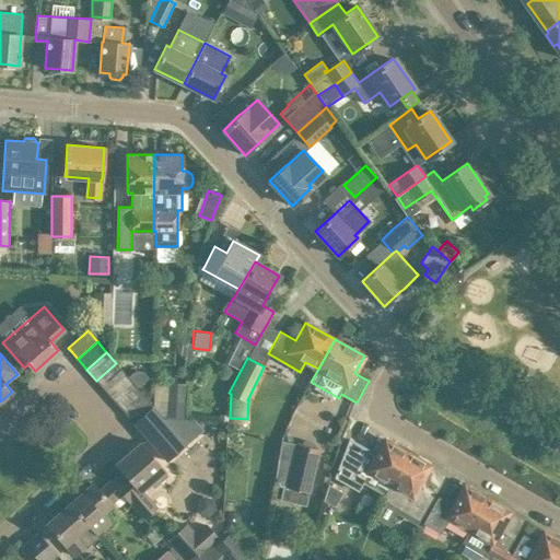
[(116,363),(96,381),(105,391),(126,374),(116,363)]
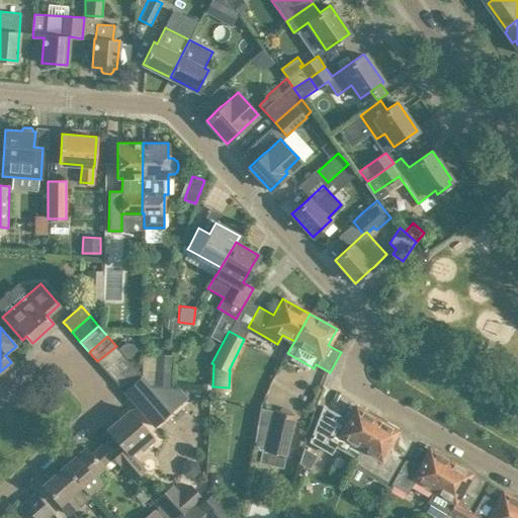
[(124,341),(117,346),(126,356),(136,347),(131,341),(124,341)]
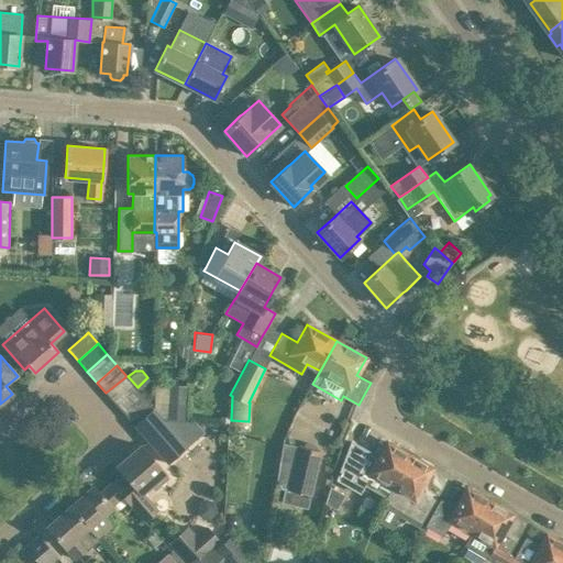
[(127,376),(106,393),(116,404),(135,386),(127,376)]
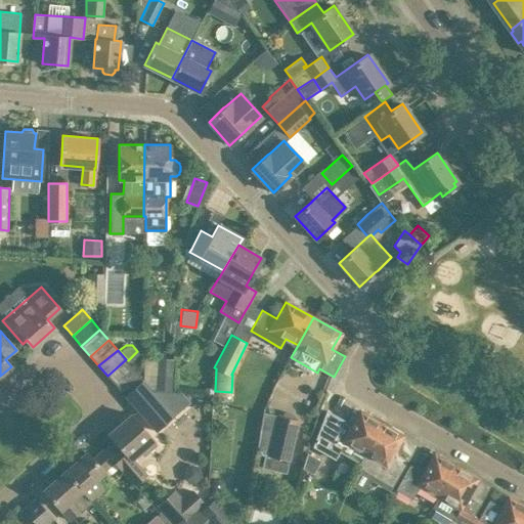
[(158,358),(157,376),(159,376),(173,376),(174,358),(158,358)]
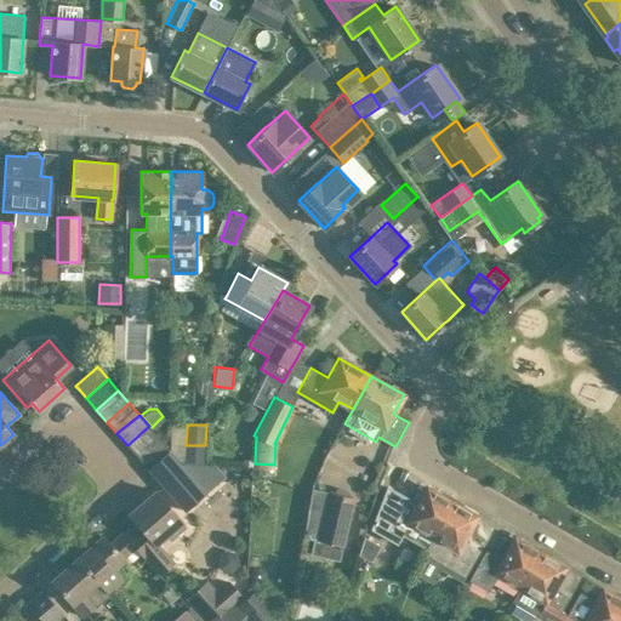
[(149,426),(127,445),(137,456),(159,438),(149,426)]
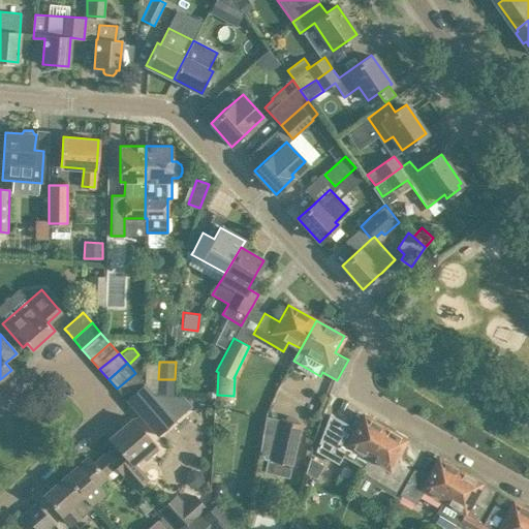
[(135,373),(117,389),(126,399),(145,382),(135,373)]
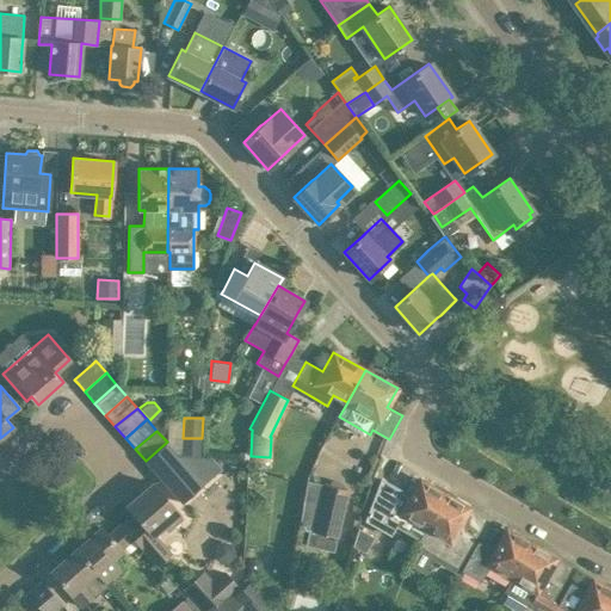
[(178,455),(167,442),(146,461),(156,474),(178,455)]
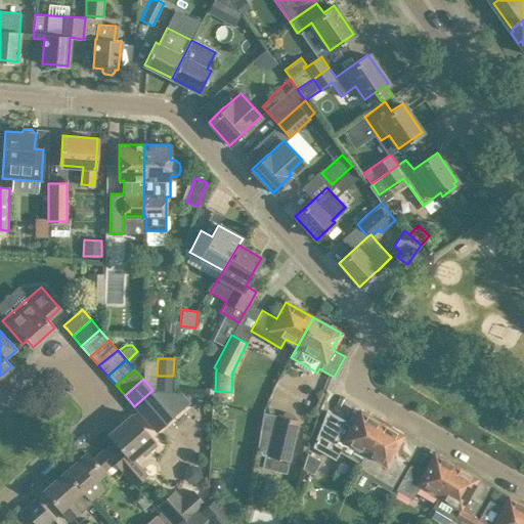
[(153,390),(134,406),(156,431),(188,402),(178,391),(173,391),(153,390)]
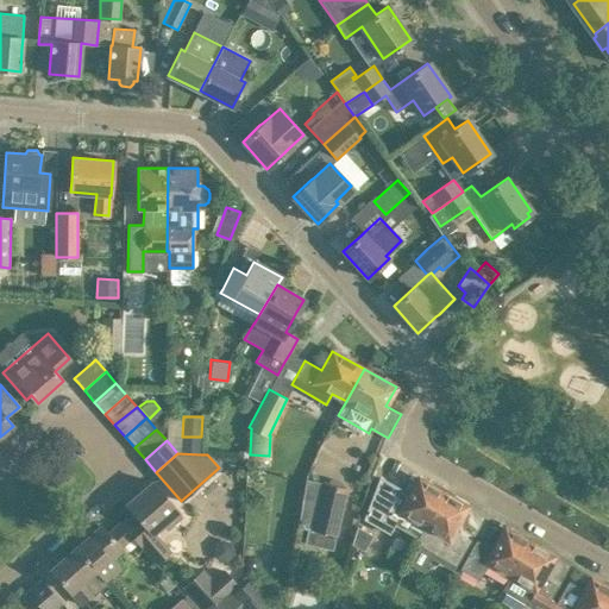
[(395,525),(416,538),(424,526),(443,491),(419,477),(409,494),(380,477),(363,520),(389,534),(395,525)]
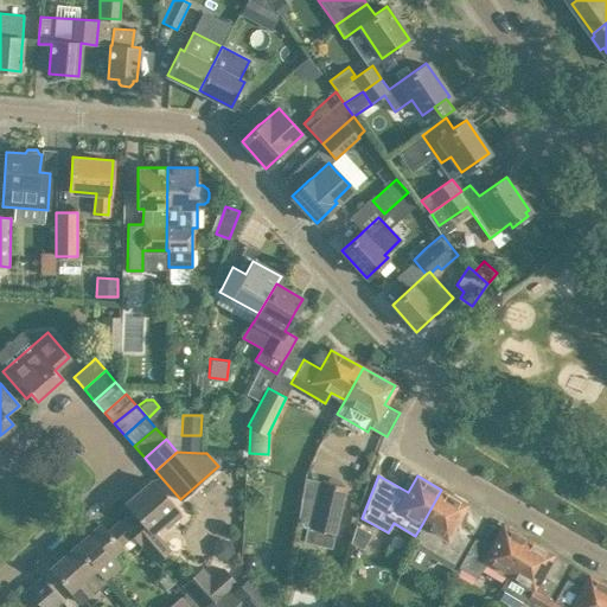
[(306,478),(298,525),(310,528),(334,534),(336,534),(346,486),(340,485),(342,481),(339,479),(331,478),(328,479),(327,483),(320,481),(306,478)]
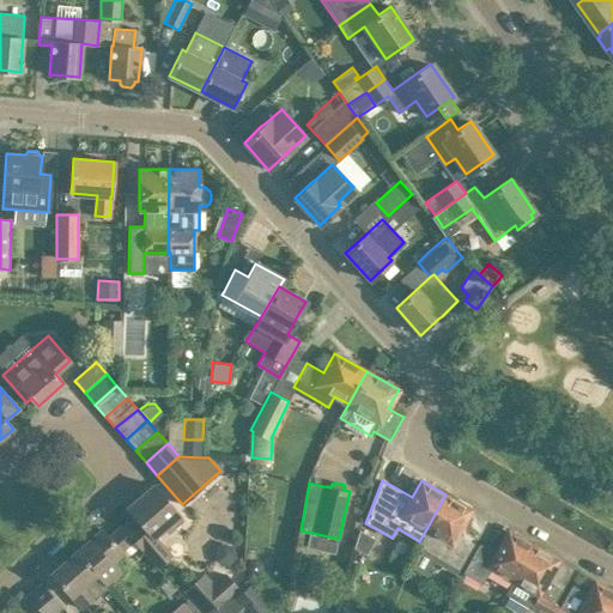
[(134,515),(121,526),(133,540),(157,566),(171,554),(156,538),(165,529),(169,534),(183,520),(152,485),(127,507),(134,515)]
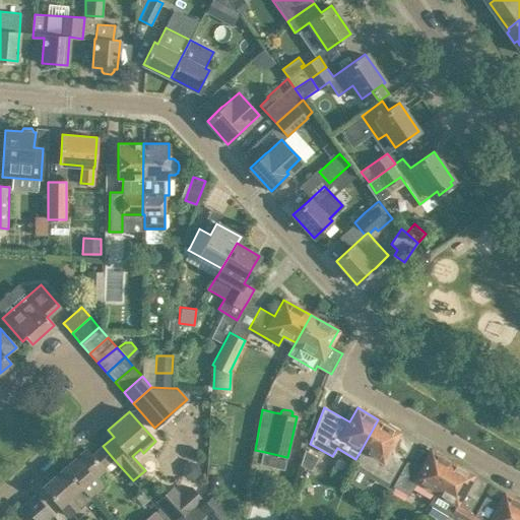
[(362,449),(355,459),(356,459),(354,463),(388,483),(409,447),(395,440),(399,432),(378,419),(362,449)]
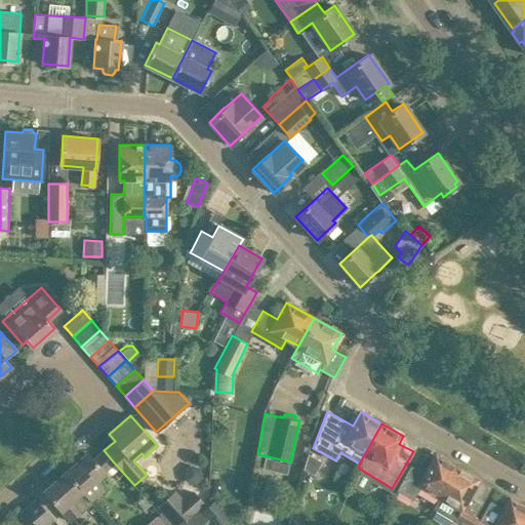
[(82,491),(92,502),(106,491),(95,480),(104,473),(104,472),(114,462),(104,450),(92,459),(87,453),(66,472),(82,491)]
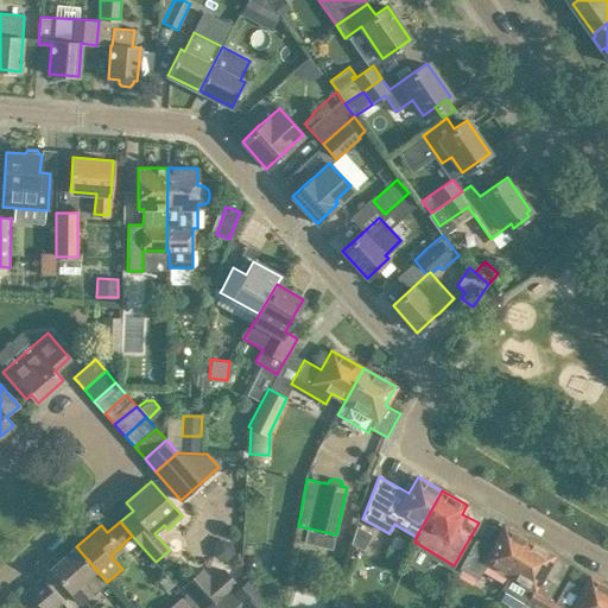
[(372,534),(356,525),(350,545),(362,550),(372,534)]
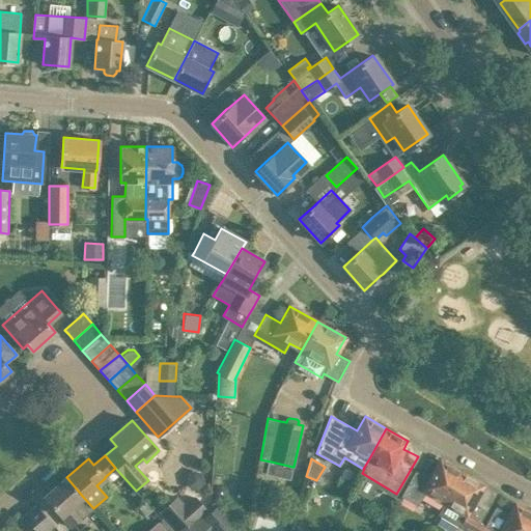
[(424,493),(444,504),(462,472),(440,459),(429,478),(415,470),(400,496),(417,505),(424,493)]
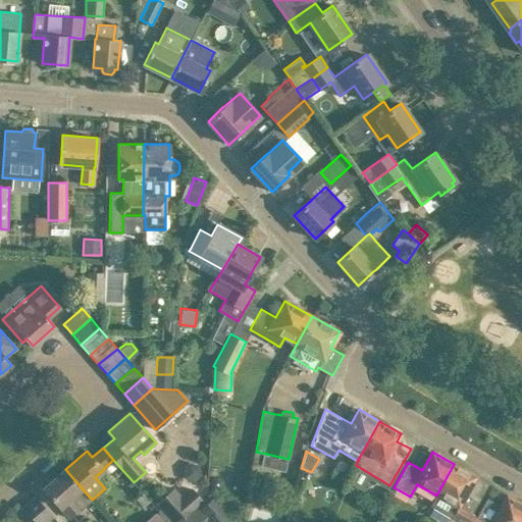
[(454,464),(436,496),(457,508),(453,516),(463,521),(466,521),(478,502),(465,494),(475,476),(454,464)]
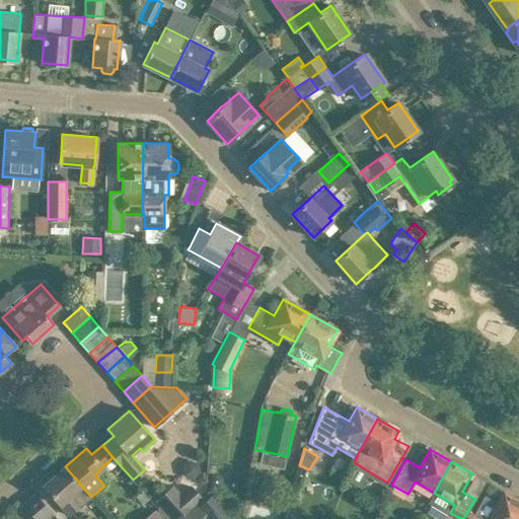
[(70,515),(91,497),(81,486),(65,466),(44,485),(57,501),(60,505),(60,504),(70,515)]
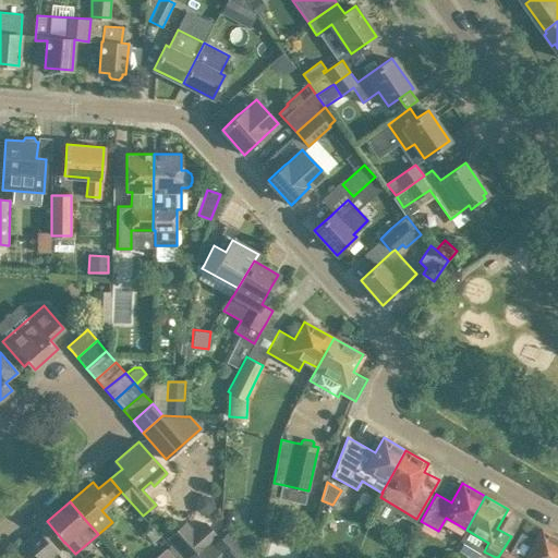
[(227,510),(223,516),(225,522),(229,525),(237,523),(240,519),(239,513),(233,510),(227,510)]
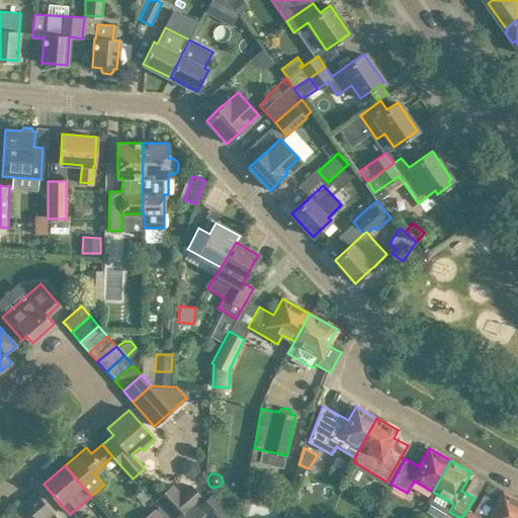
[(163,509),(161,511),(166,517),(176,517),(183,513),(201,497),(190,484),(180,493),(173,483),(154,499),(163,509)]
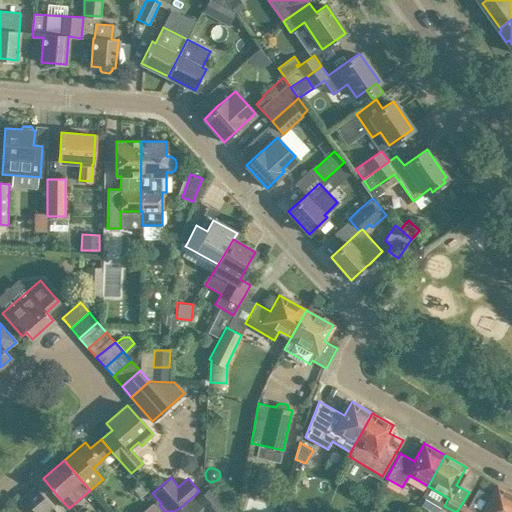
[(478,488),(463,511),(509,511),(511,507),(511,494),(497,485),(491,496),(478,488)]
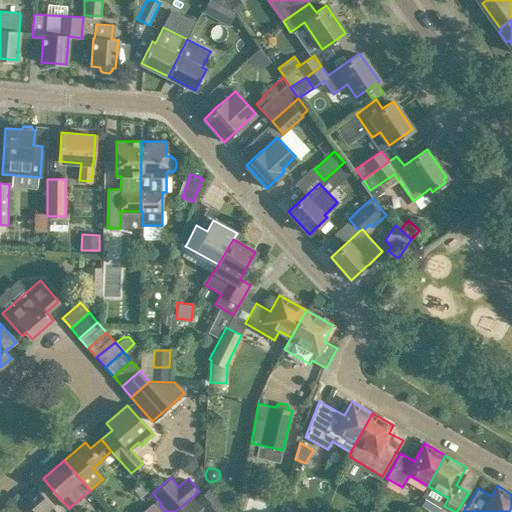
[(233,511),(211,486),(194,501),(203,511),(233,511)]
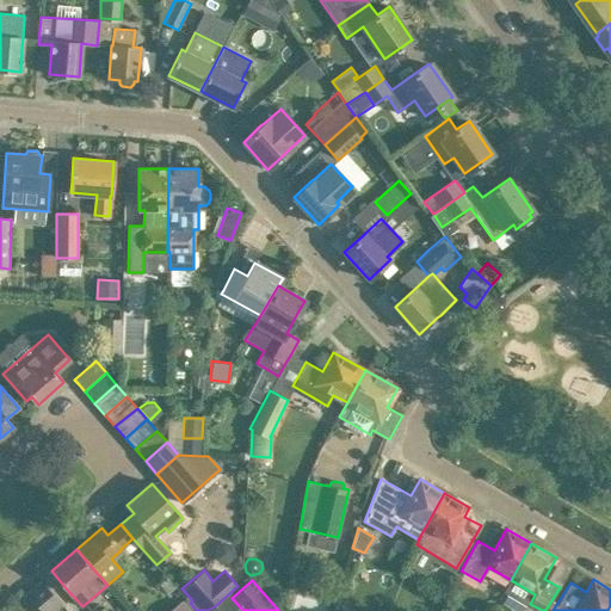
[(181,610),(196,610),(190,603),(171,581),(159,592),(176,610),(180,610),(181,610)]
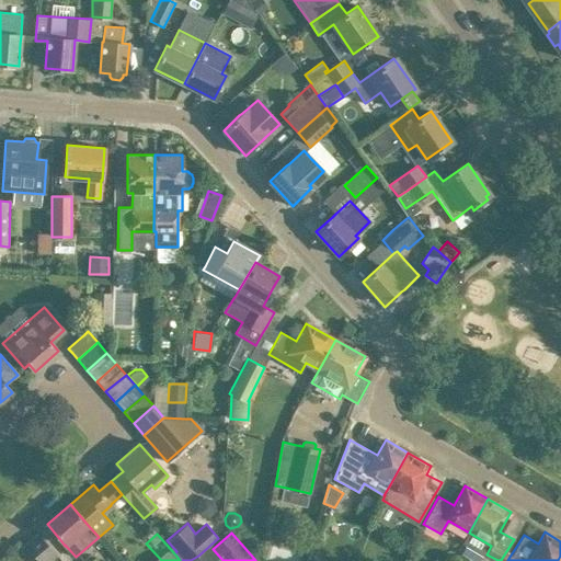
[(23,546),(30,553),(36,560),(50,560),(55,557),(35,535),(23,546)]
